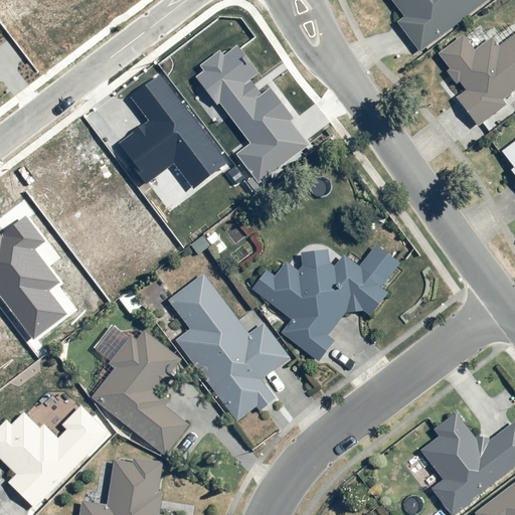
[(398,21),(422,51),(490,0),(395,0),(407,15),(398,21)]
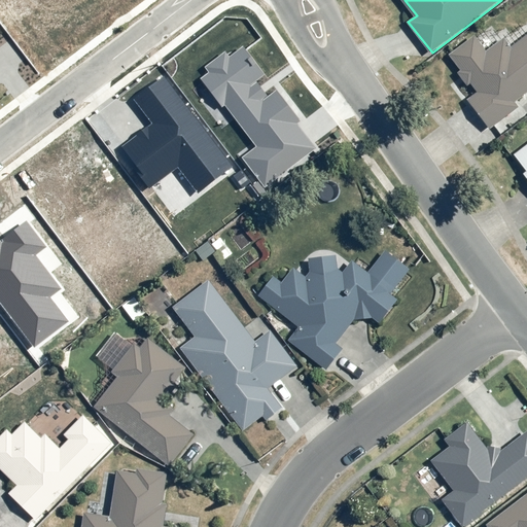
[(469,99),(490,129),(521,106),(517,102),(526,94),(526,39),(513,50),(506,40),(487,51),(478,37),(452,57),(480,94),(469,99)]
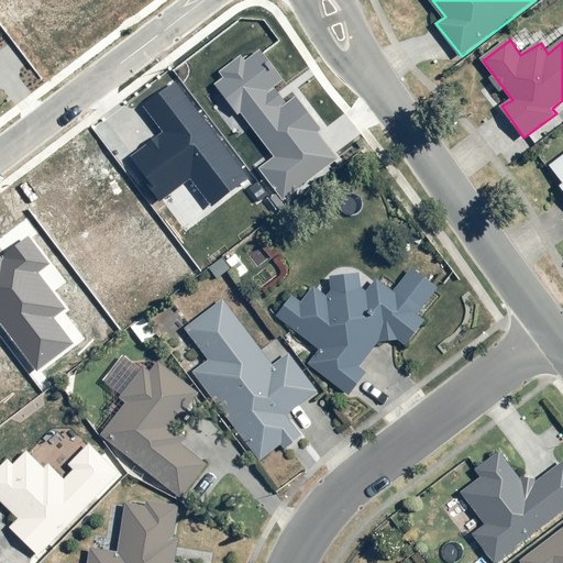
[(295,96),(286,102),(274,87),(283,79),(260,50),(244,61),(240,55),(219,72),(223,77),(214,84),(238,114),(241,112),(274,156),(258,168),(283,200),(338,158),(317,132),(321,129),(295,96)]
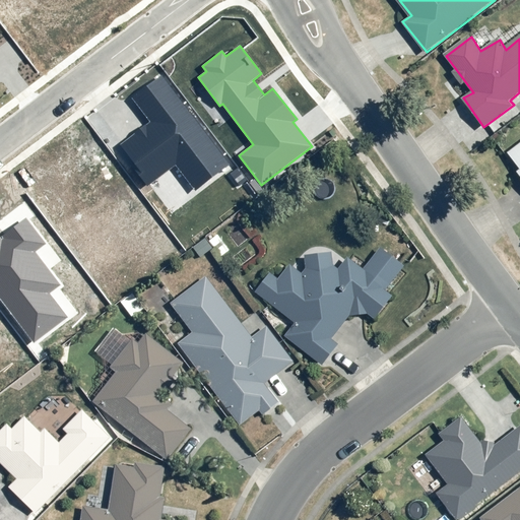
[(132,99),(150,122),(118,147),(148,186),(176,166),(195,191),(230,165),(161,76),(132,99)]
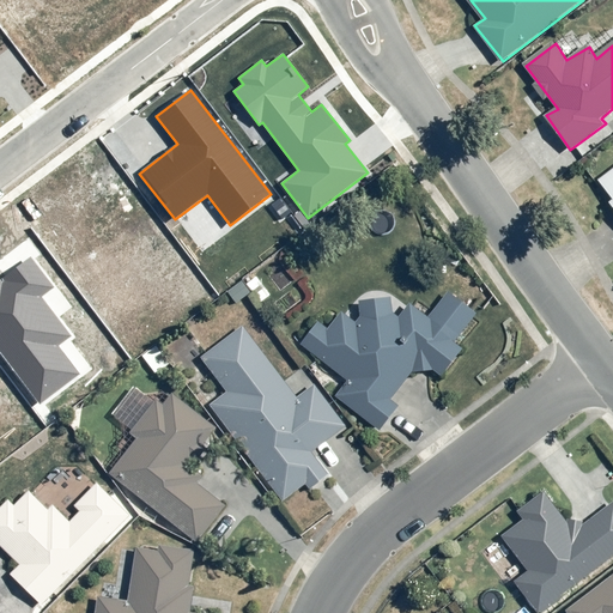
[(612,171),(595,186),(612,207),(612,171)]
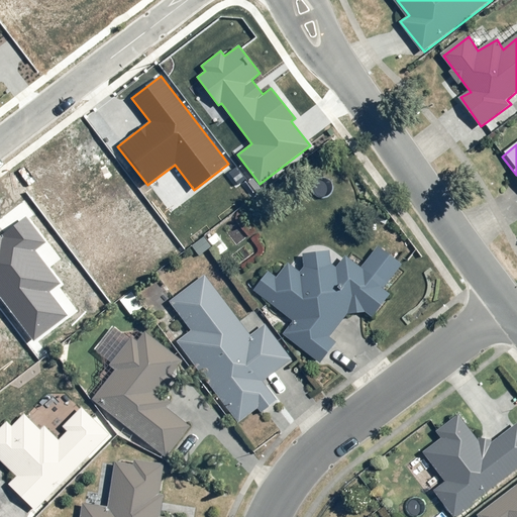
[(67,315),(48,291),(60,282),(34,249),(44,241),(26,218),(1,237),(0,236),(0,297),(33,340),(67,315)]
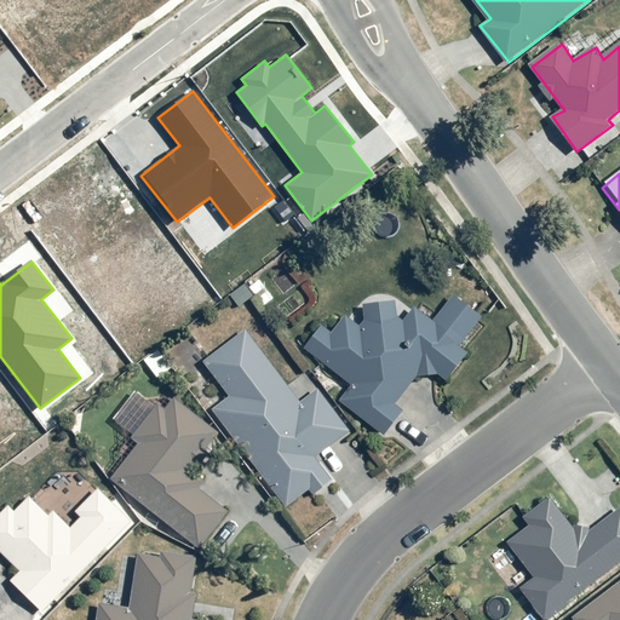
[(403,409),(396,405),(417,377),(436,374),(445,382),(469,351),(460,344),(481,316),(454,296),(435,321),(415,306),(406,320),(399,316),(397,300),(363,303),(366,319),(361,325),(348,316),(333,333),(323,326),(305,349),(354,386),(342,401),(385,435),(403,409)]
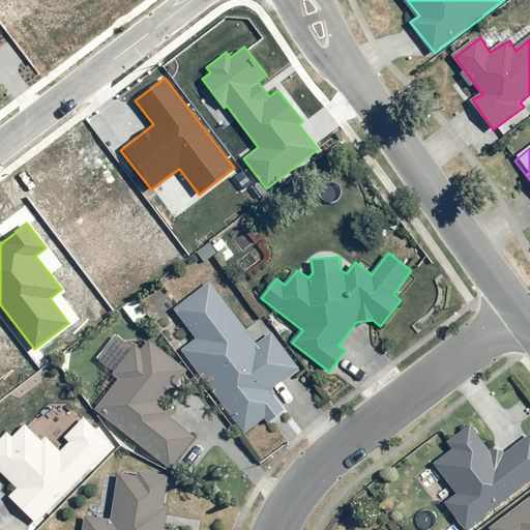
[(285,411),(270,390),(299,369),(271,332),(256,344),(211,283),(175,310),(197,339),(182,350),(244,433),(265,418),(269,422),(285,411)]
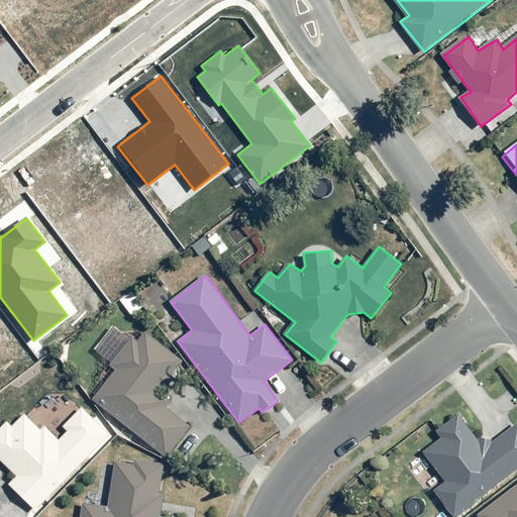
[(191,425),(167,407),(172,401),(161,392),(185,362),(146,332),(139,342),(133,337),(111,365),(118,370),(94,400),(167,456),(191,425)]
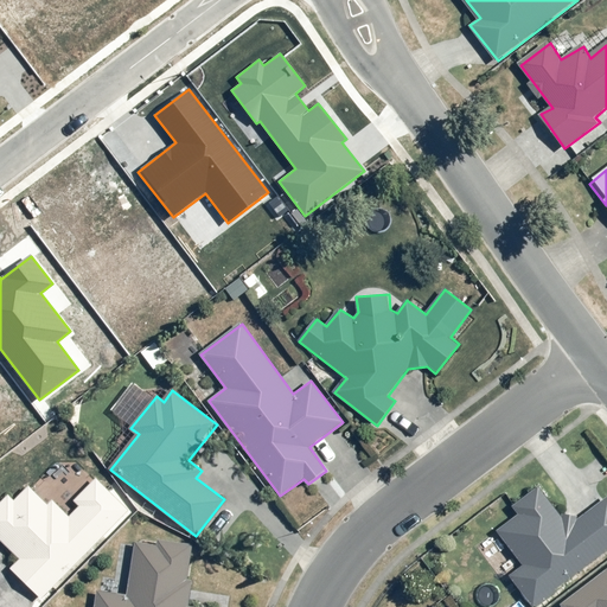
[(10,494),(0,504),(0,538),(21,560),(12,569),(43,599),(129,510),(97,479),(75,502),(81,506),(70,517),(52,499),(48,505),(29,486),(14,500),(10,494)]
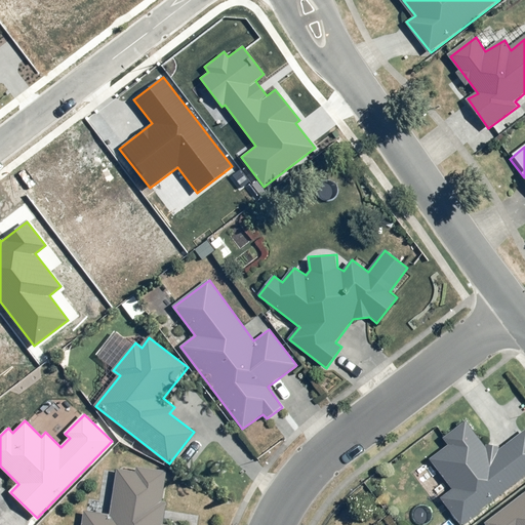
[(431,460),(452,488),(440,497),(461,524),(463,524),(466,524),(483,513),(481,510),(524,476),(524,430),(490,456),(465,421),(444,437),(450,445),(431,460)]
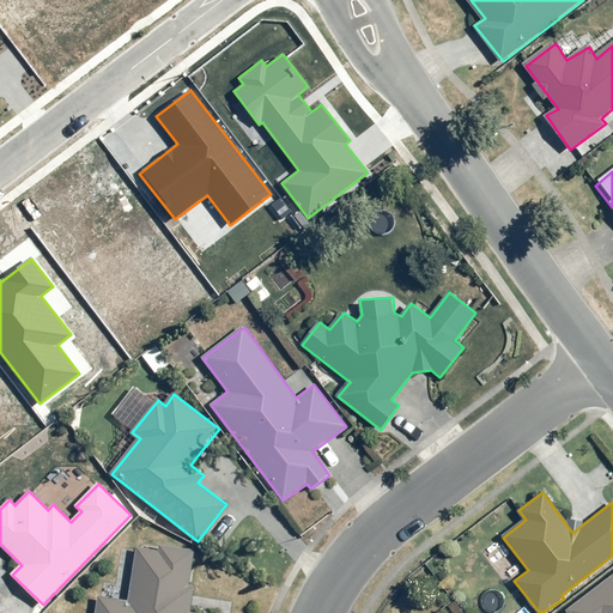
[(159,550),(137,546),(128,602),(98,599),(96,612),(196,612),(192,612),(195,586),(189,586),(195,550),(161,545),(159,550)]
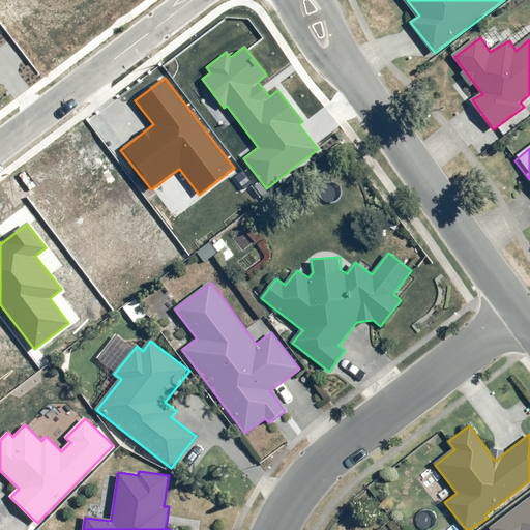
[(529,529),(529,496),(491,527),(492,529),(529,529)]
